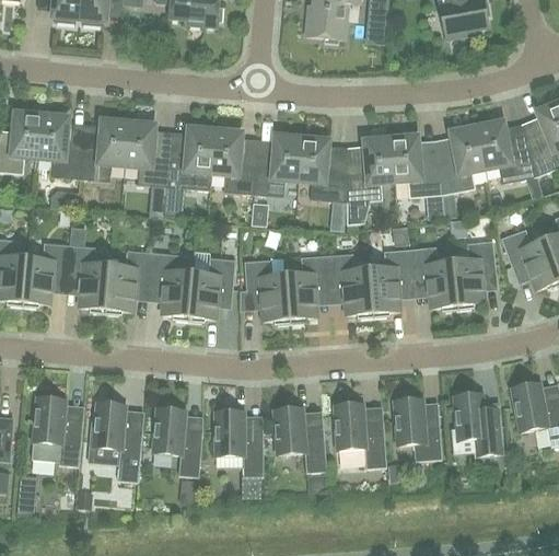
[(53,0),(51,16),(56,16),(56,21),(74,22),(74,19),(79,19),(80,0),(53,0)]
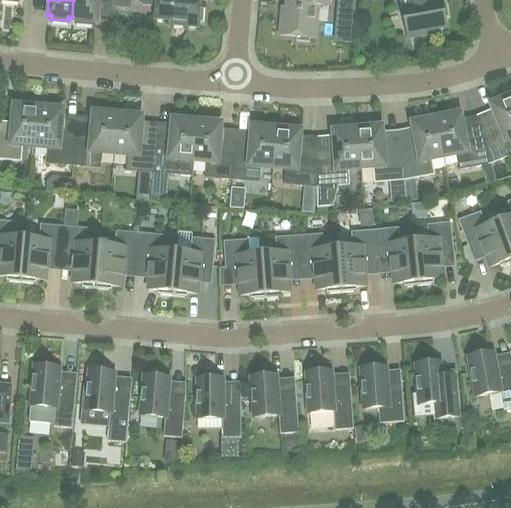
[(73,0),(72,17),(75,18),(75,21),(91,22),(92,19),(96,19),(98,0),(73,0)]
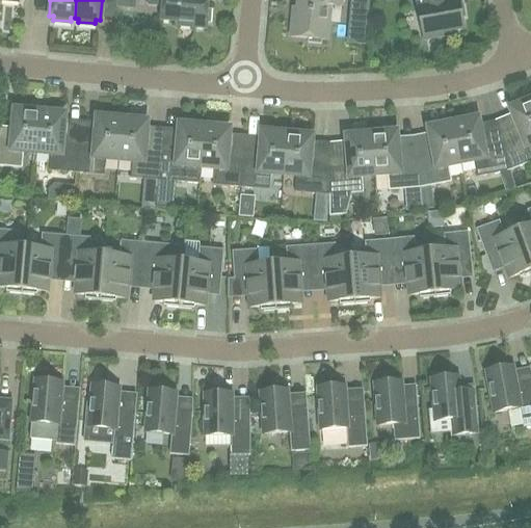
[(210,20),(211,6),(207,5),(208,0),(148,0),(148,1),(162,2),(160,17),(178,18),(177,22),(206,24),(206,20),(210,20)]
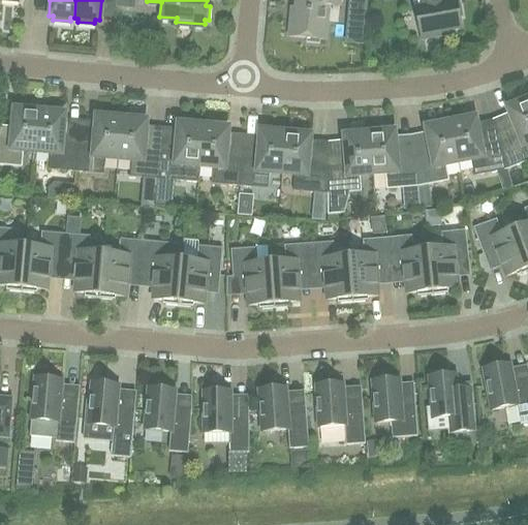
[(339,3),(339,0),(294,0),(293,14),(289,14),(288,33),(306,35),(306,39),(319,40),(319,36),(324,37),(327,18),(322,18),(324,1),(339,3)]
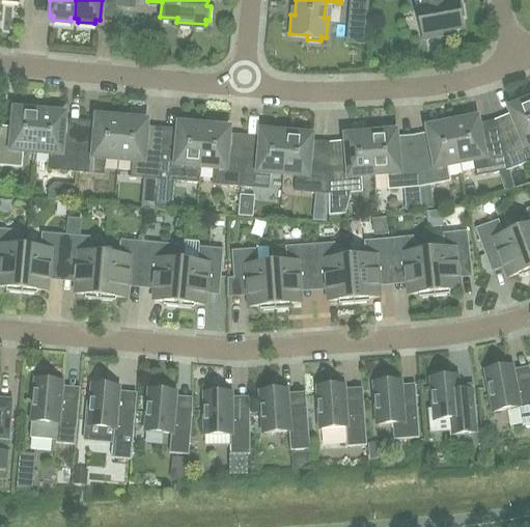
[(351,0),(349,23),(365,24),(367,0),(351,0)]
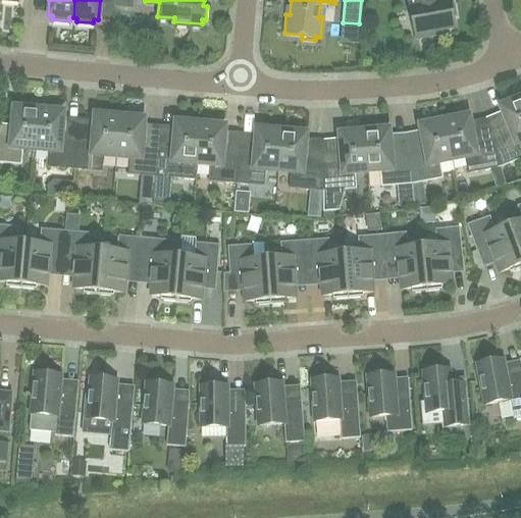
[(408,0),(415,36),(433,33),(432,30),(455,26),(453,13),(456,13),(453,0),(450,1),(450,0),(408,0)]
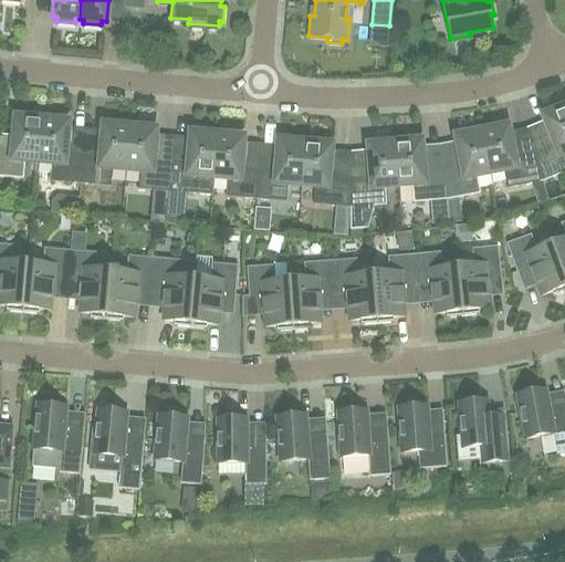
[(564,102),(563,103),(562,100),(544,106),(546,111),(542,112),(554,143),(534,152),(542,178),(564,168),(564,102)]
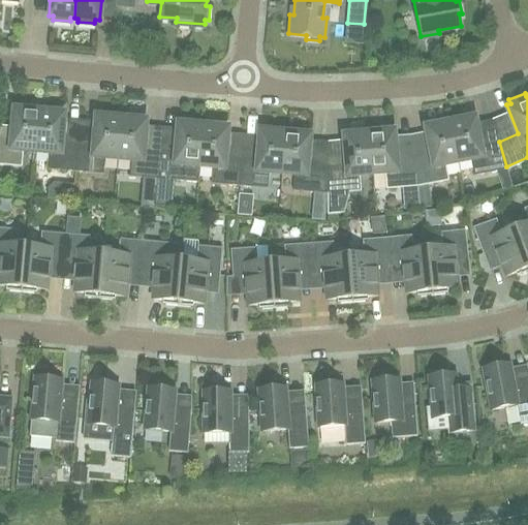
[(35,149),(38,107),(35,106),(35,103),(19,102),(19,105),(13,105),(10,136),(0,135),(0,161),(21,164),(23,148),(35,149)]
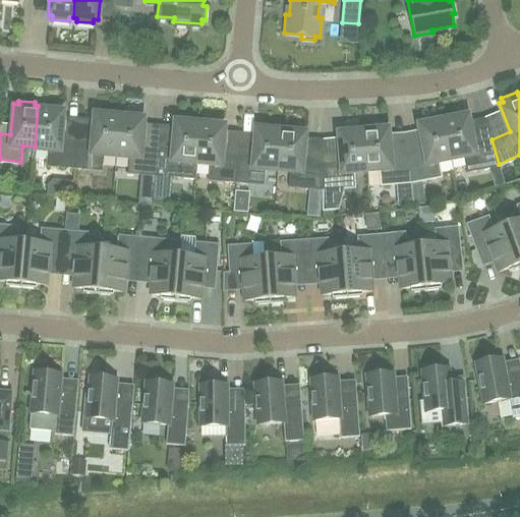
[(73,166),(76,140),(61,139),(63,108),(59,108),(59,104),(43,103),(42,106),(38,106),(35,147),(47,148),(46,164),(73,166)]
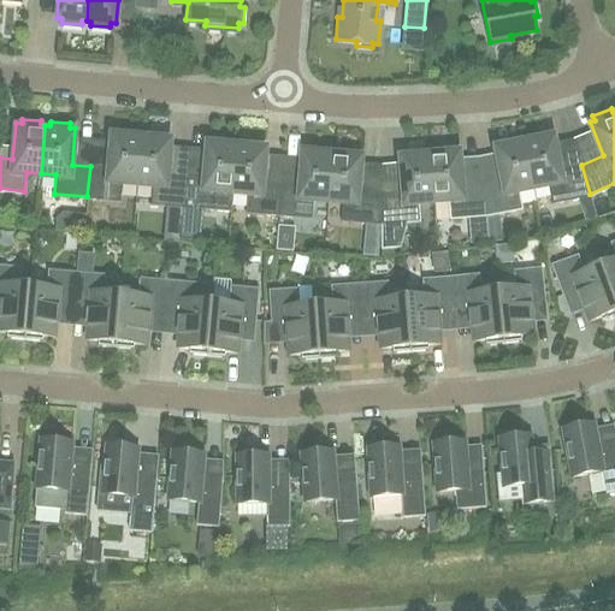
[(137,182),(141,134),(136,132),(137,129),(117,128),(117,131),(112,131),(108,167),(90,166),(87,196),(120,200),(122,181),(137,182)]
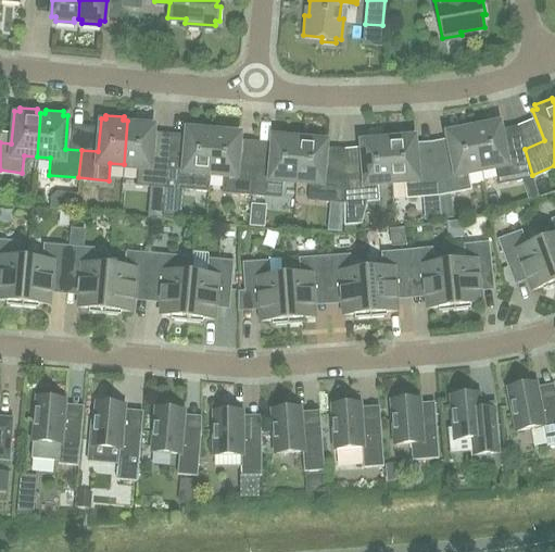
[(165,185),(167,158),(151,157),(153,123),(149,123),(149,118),(131,117),(131,121),(127,121),(124,164),(137,165),(135,183),(165,185)]
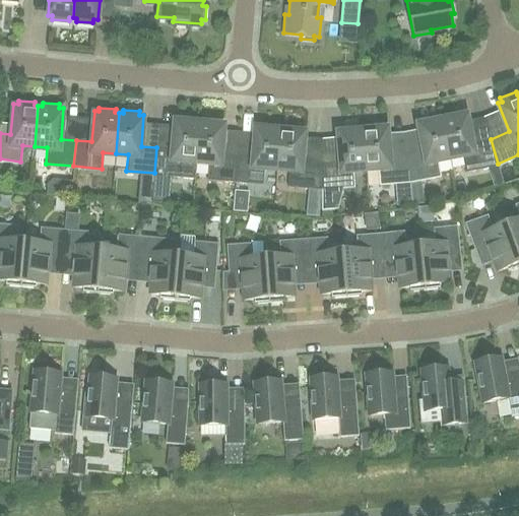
[(498,164),(491,139),(472,142),(466,112),(462,113),(461,110),(445,113),(446,116),(442,117),(450,156),(462,154),(465,170),(498,164)]
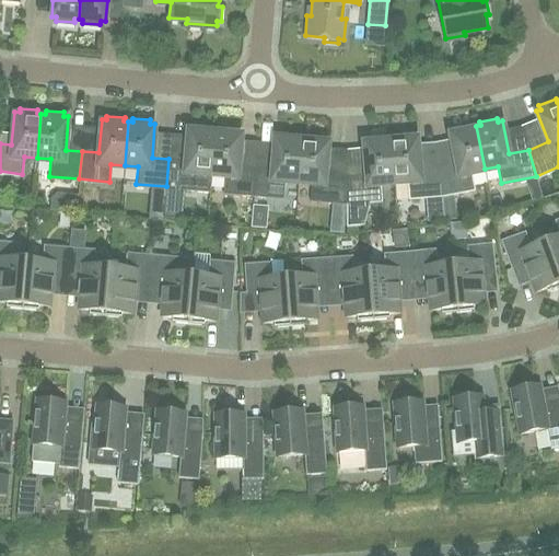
[(485,169),(476,126),(473,126),(472,123),(454,126),(454,130),(450,131),(456,164),(438,168),(442,195),(475,188),(472,172),(485,169)]
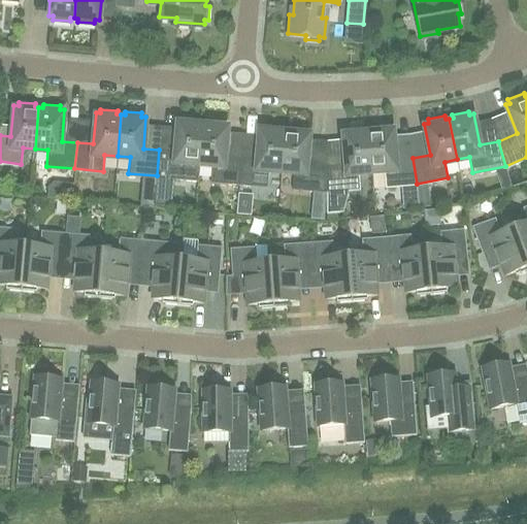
[(159,150),(157,175),(197,179),(199,163),(202,122),(199,121),(199,118),(182,117),(182,120),(177,120),(174,151),(159,150)]
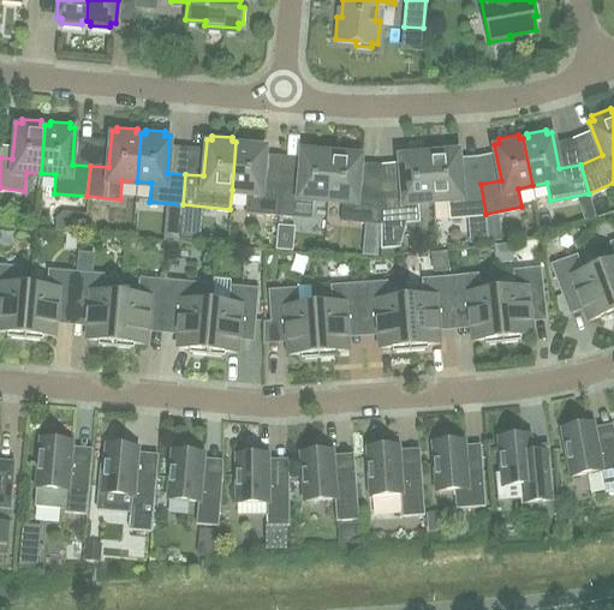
[(232,190),(246,191),(245,210),(278,213),(280,183),(262,180),(266,144),(260,144),(261,139),(240,138),(240,142),(236,142),(232,190)]
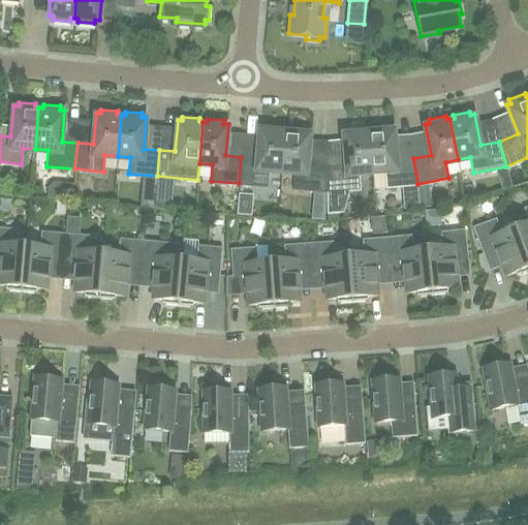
[(267,186),(269,170),(281,171),(285,129),(281,128),(281,125),(265,124),(264,127),(259,127),(256,158),(241,157),(239,183),(267,186)]
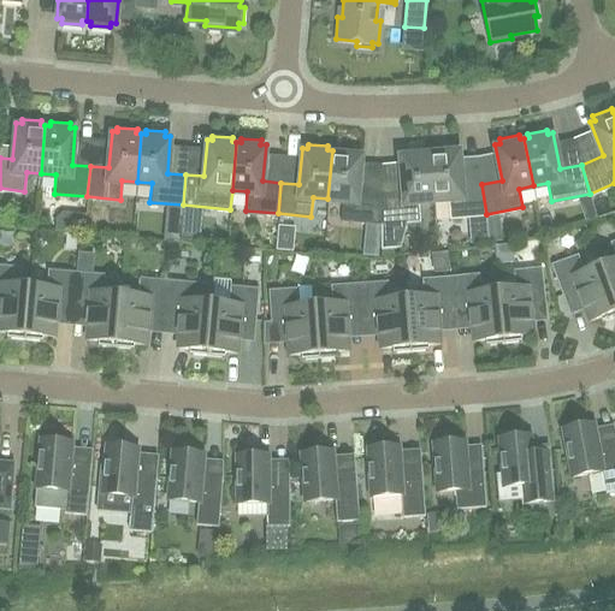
[(467,215),(486,214),(482,184),(462,185),(459,149),(454,149),(453,144),(433,147),(433,150),(430,150),(433,200),(448,199),(449,217),(467,215)]
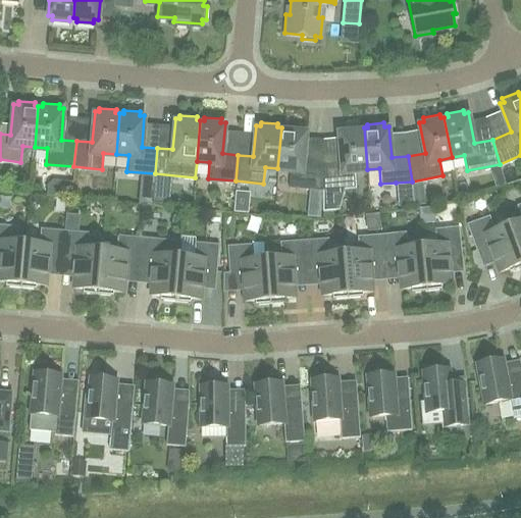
[(323,189),(322,162),(303,160),(306,130),(302,130),(302,125),(285,124),(284,127),(281,127),(277,168),(290,169),(289,186),(323,189)]
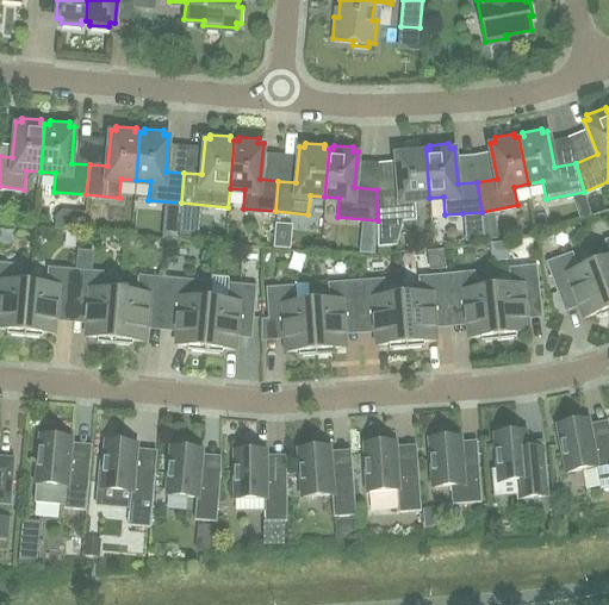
[(389,219),(416,217),(415,199),(429,198),(426,149),(421,149),(421,145),(401,148),(401,151),(396,151),(399,188),(377,189),(378,220),(378,232),(390,231),(389,219)]
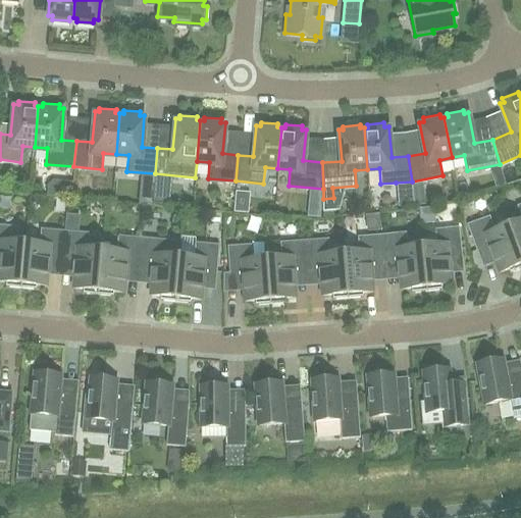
[(129,176),(131,189),(149,188),(149,175),(129,176)]
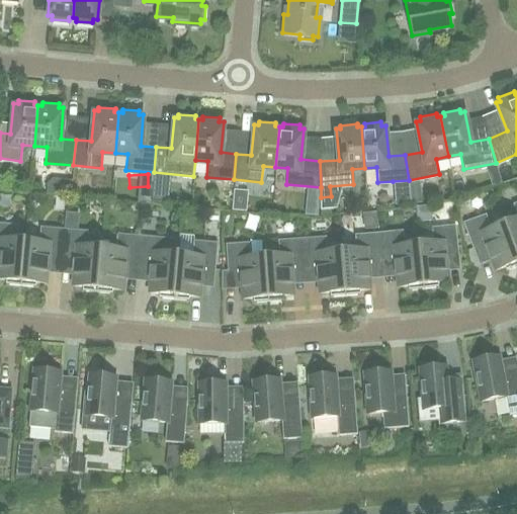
[(116,206),(143,205),(142,190),(115,191),(116,206)]
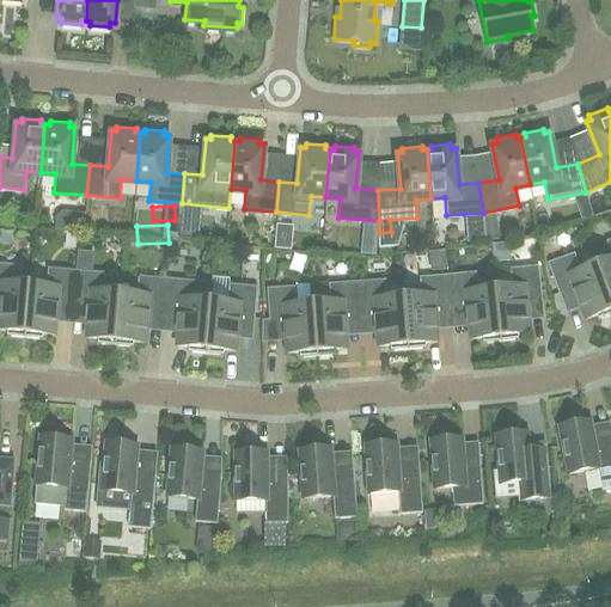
[(610,235),(605,238),(610,253),(610,255),(596,261),(610,302),(610,235)]
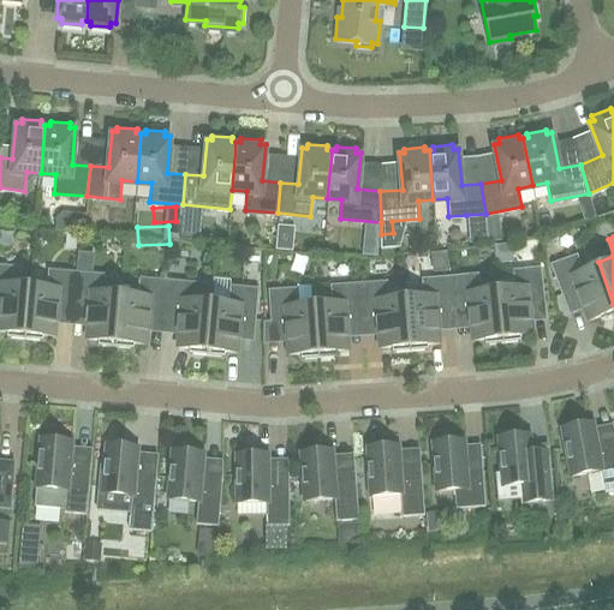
[(613,304),(598,262),(597,257),(580,263),(577,251),(549,261),(560,291),(576,286),(588,318),(600,314),(601,316),(600,317),(600,318),(613,312),(613,304)]
